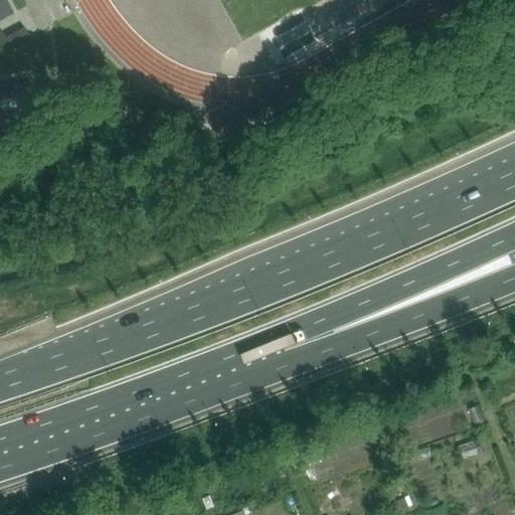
[(5,0),(0,0),(0,19),(13,13),(5,0)]
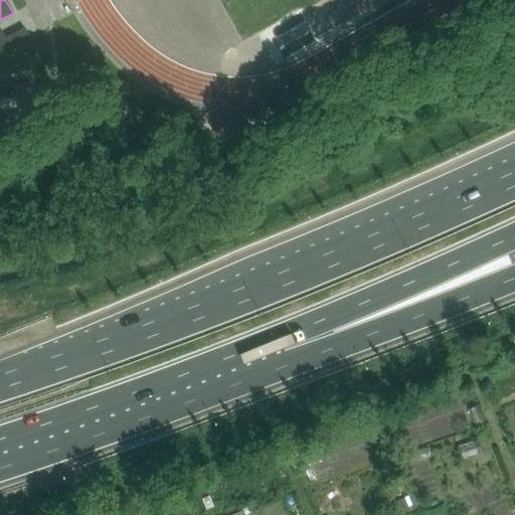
[(0,52),(29,37),(24,27),(5,37),(0,28),(0,52)]
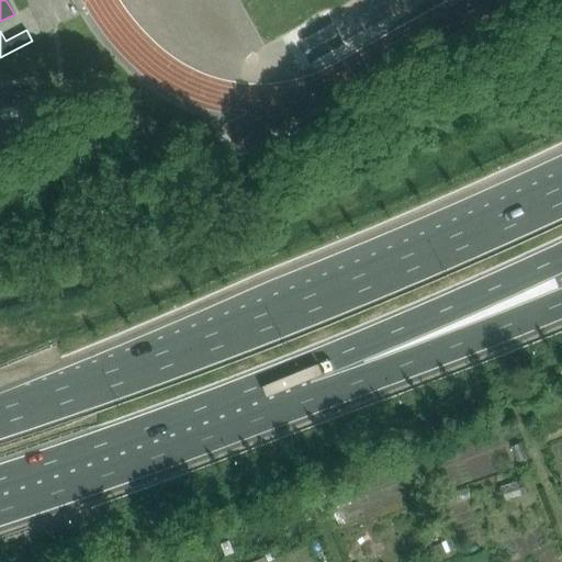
[(512,448),(519,464),(527,460),(520,445),(512,448)]
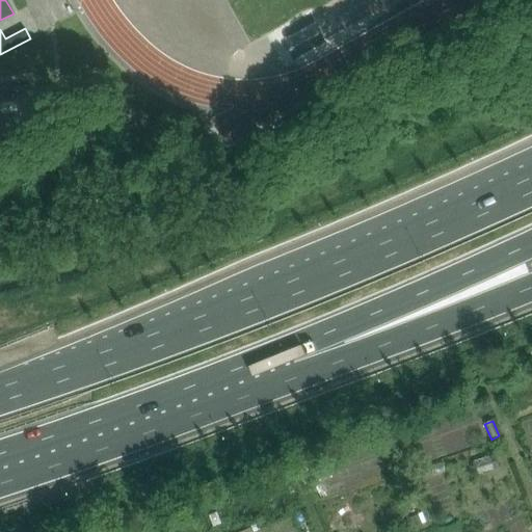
[(474,461),(478,475),(499,468),(495,455),(474,461)]
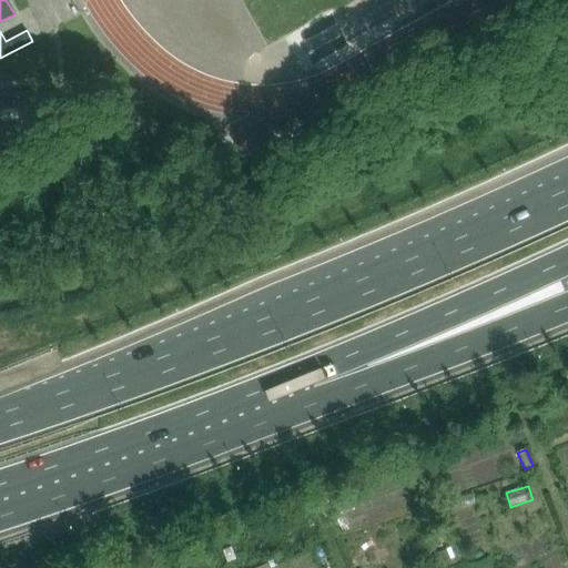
[(347,506),(343,492),(324,498),(330,513),(347,506)]
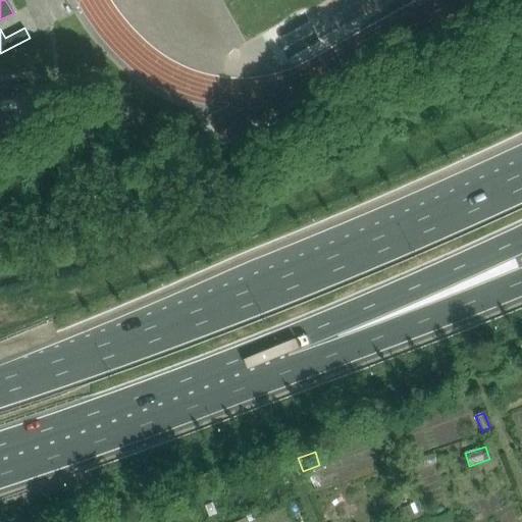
[(403,508),(407,517),(414,514),(410,505),(403,508)]
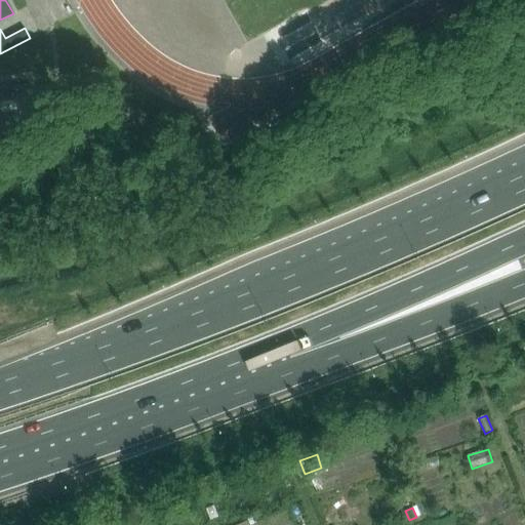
[(271,518),(271,524),(301,524),(300,515),(271,518)]
